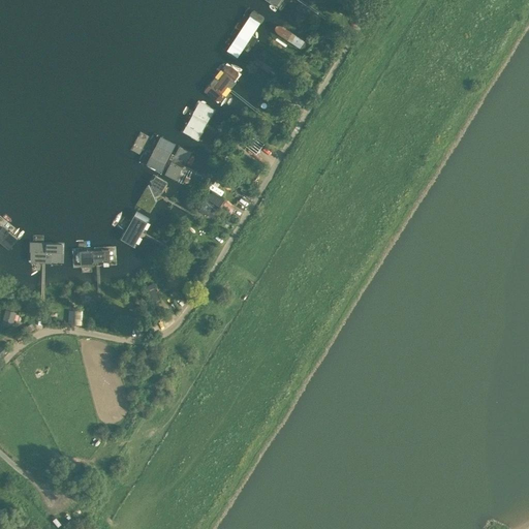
[(274,0),(272,4),(281,9),(285,0),(274,0)]
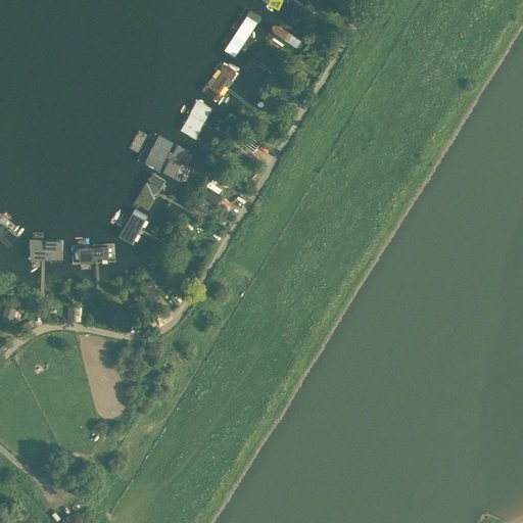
[(338,4),(334,12),(344,17),(348,10),(338,4)]
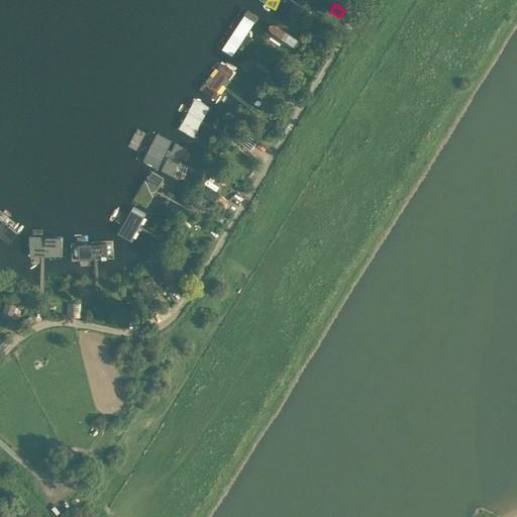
[(243,11),(218,49),(237,61),(262,22),(243,11)]
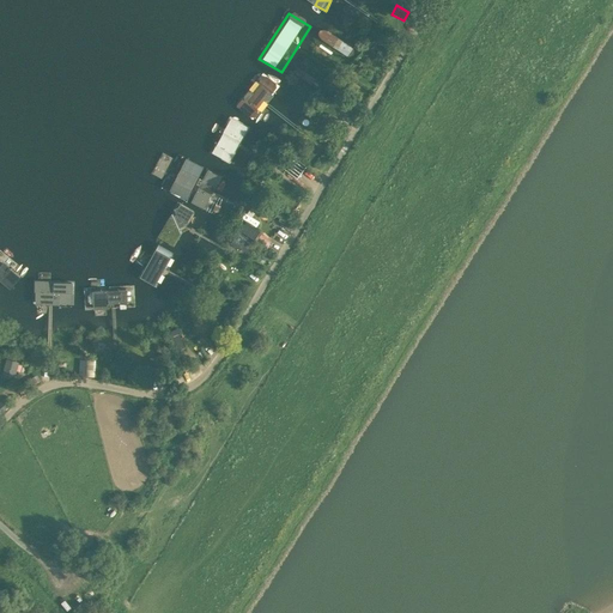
[(238,97),(232,107),(254,122),(279,87),(262,76),(244,102),(238,97)]
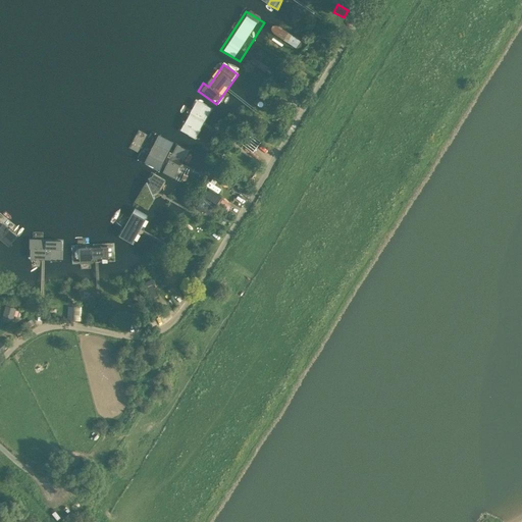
[(178,133),(196,142),(212,111),(195,102),(178,133)]
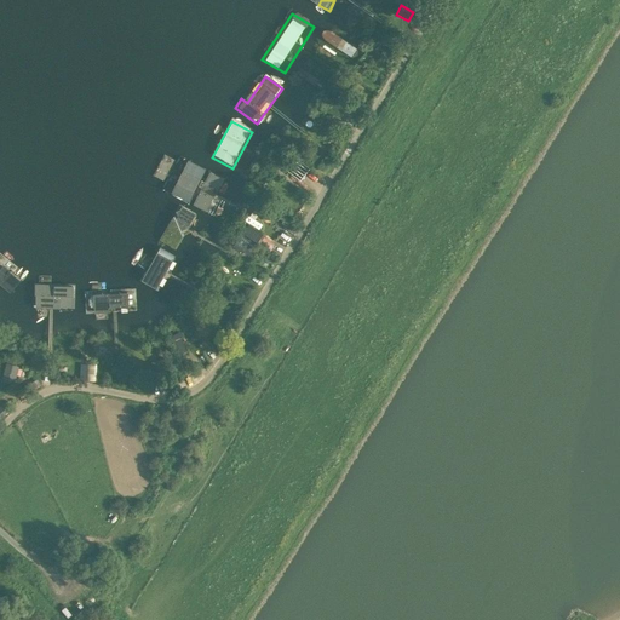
[(309,165),(314,160),(309,154),(298,144),(292,150),(309,165)]
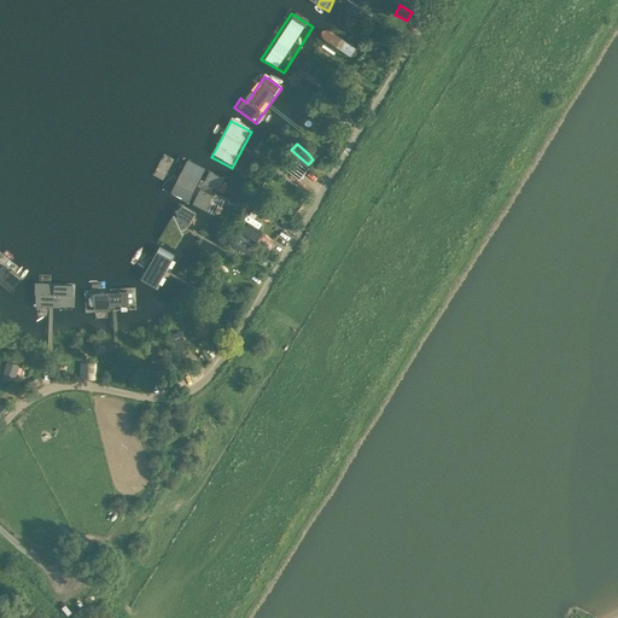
[(283,165),(287,169),(297,157),(292,153),(283,165)]
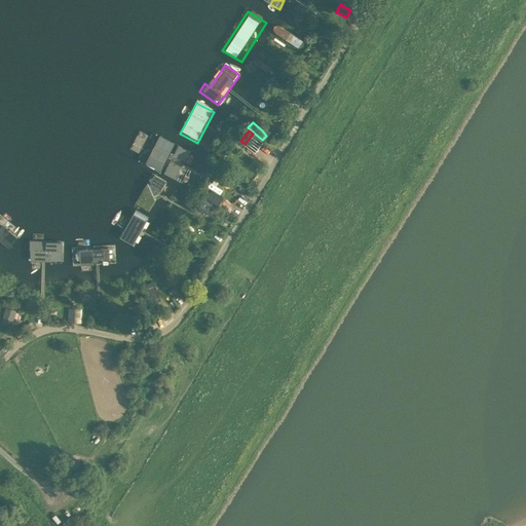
[(177,152),(167,182),(185,186),(193,156),(177,152)]
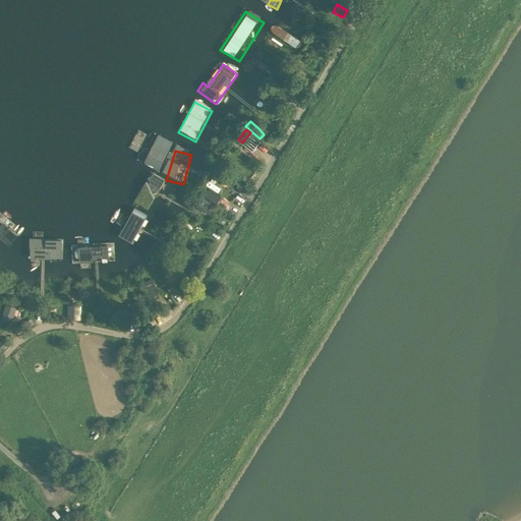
[(147,175),(134,205),(147,213),(166,184),(147,175)]
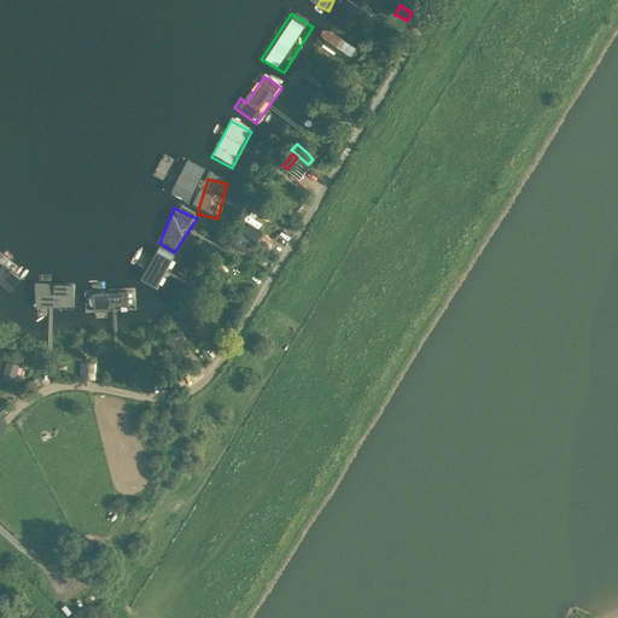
[(262,229),(248,220),(242,229),(256,239),(262,229)]
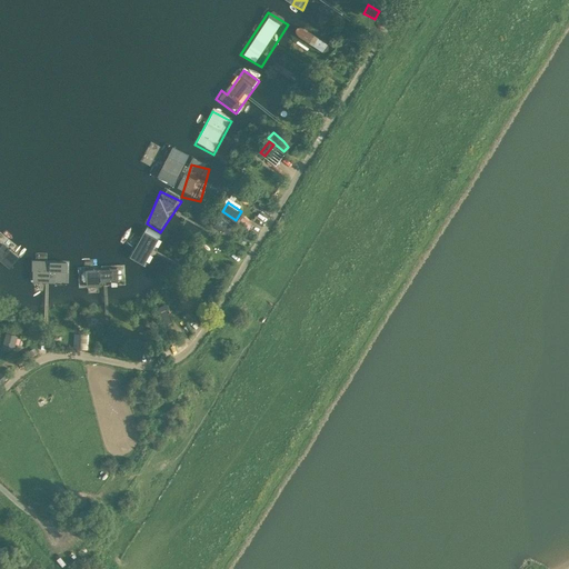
[(236,222),(221,212),(212,223),(220,229),(221,228),(228,232),(236,222)]
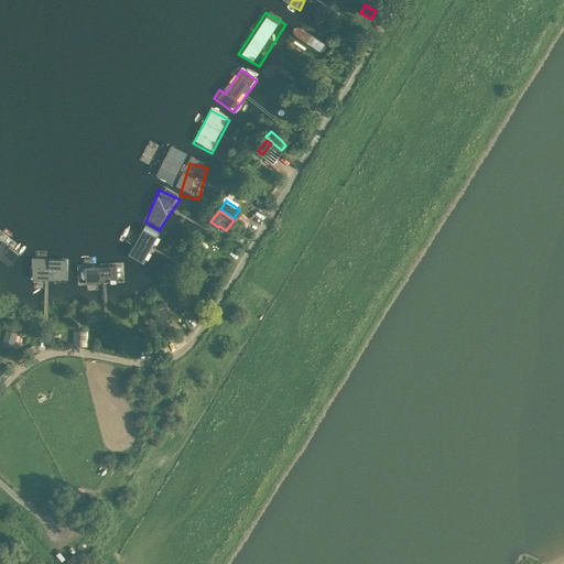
[(166,245),(152,238),(143,261),(158,267),(166,245)]
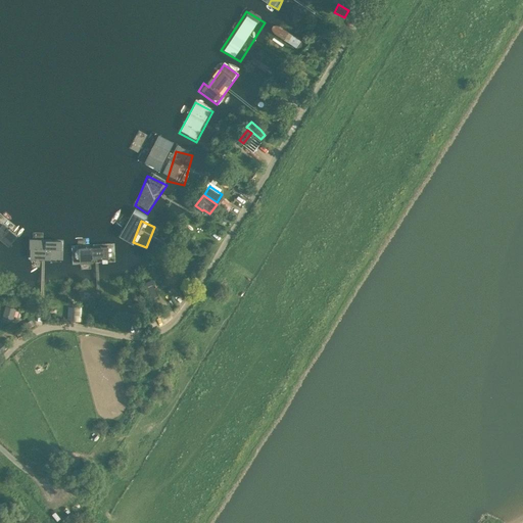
[(0,233),(0,247),(12,255),(19,245),(0,233)]
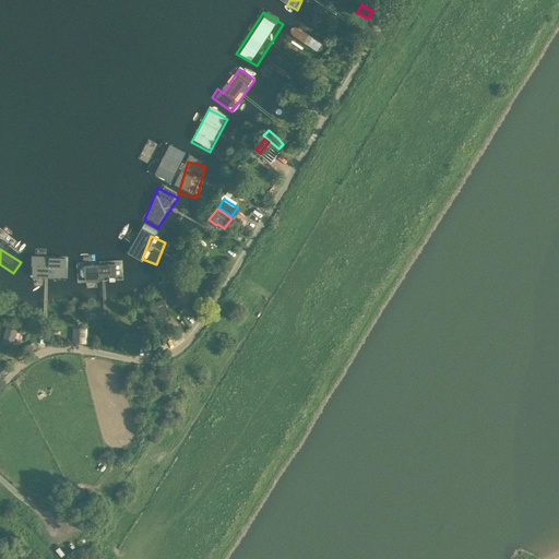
[(128,280),(126,262),(80,268),(82,285),(128,280)]
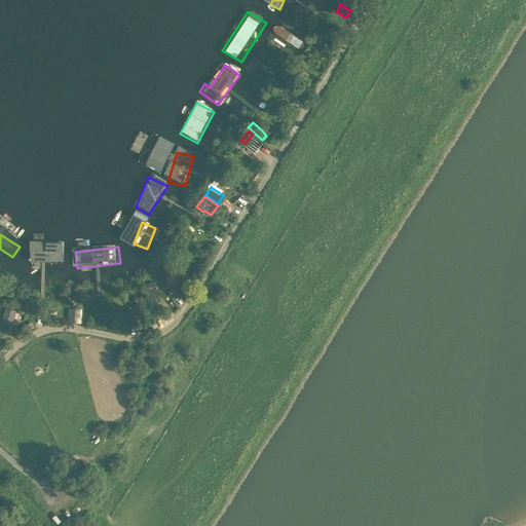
[(63,271),(63,251),(29,252),(29,271),(63,271)]
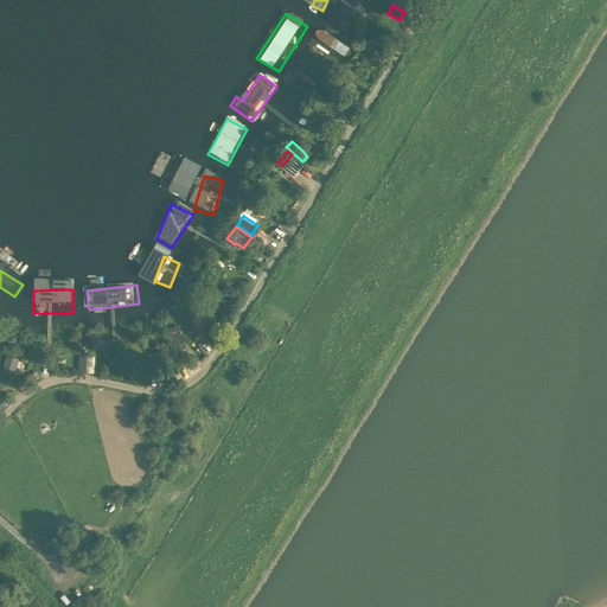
[(183,345),(177,331),(167,336),(173,350),(183,345)]
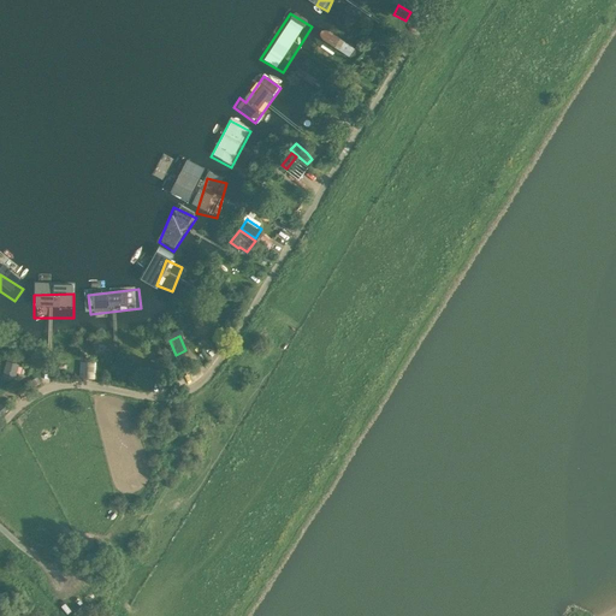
[(18,365),(5,362),(0,379),(13,384),(18,365)]
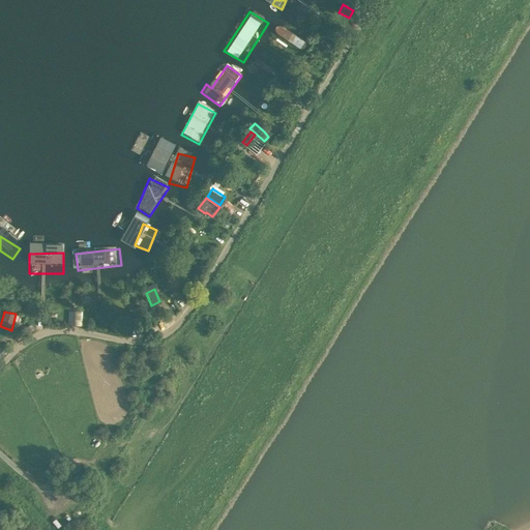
[(8,348),(5,344),(4,343),(0,346),(0,352),(2,355),(9,349),(8,348)]
